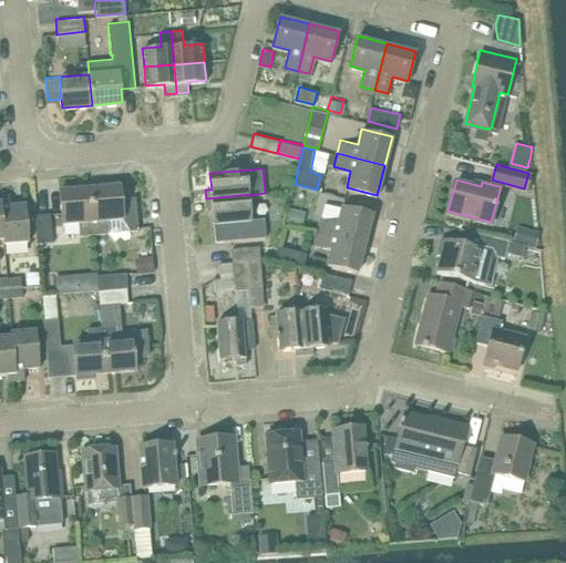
[(121,184),(90,186),(94,232),(107,231),(106,218),(123,217),(131,228),(129,228),(130,229),(140,229),(136,195),(122,196),(121,184)]
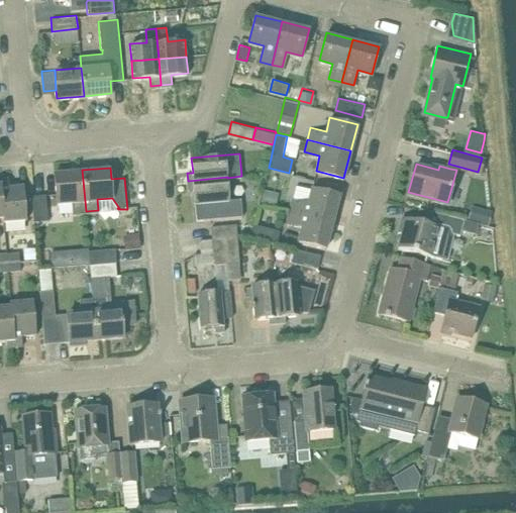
[(269,168),(266,179),(288,185),(291,173),(289,173),(269,168)]
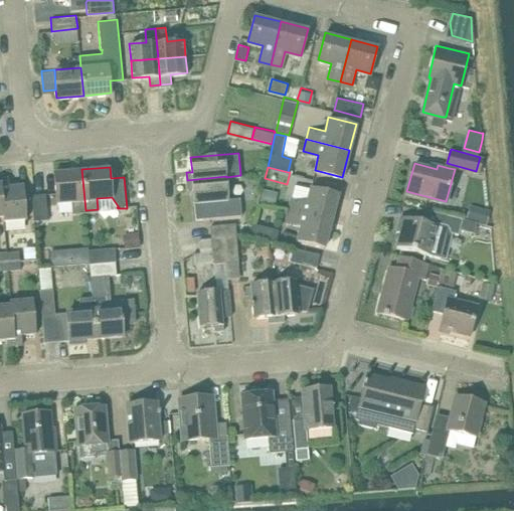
[(86,210),(81,169),(54,171),(57,201),(71,200),(72,211),(86,210)]
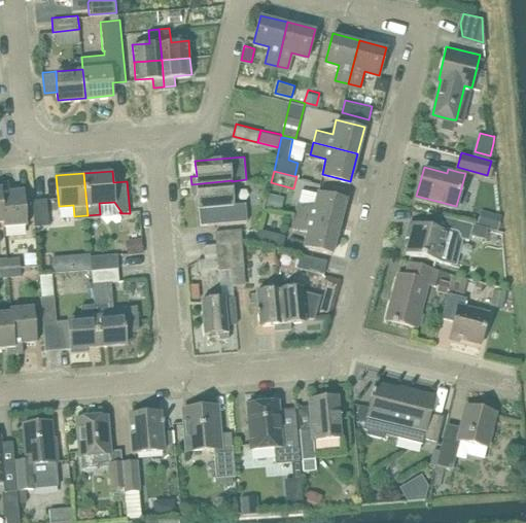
[(8,179),(1,180),(5,224),(28,223),(25,187),(9,189),(8,179)]
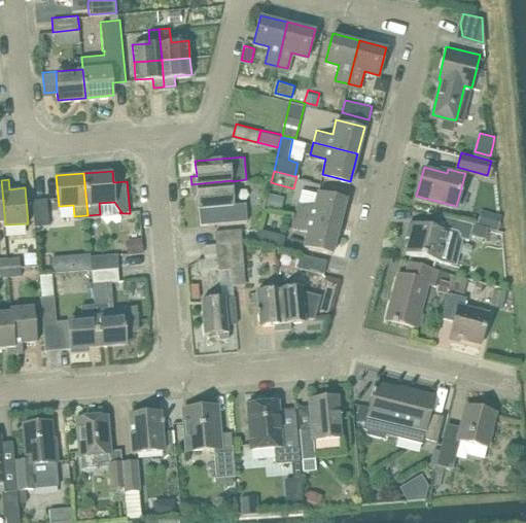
[(234,202),(232,181),(232,180),(191,184),(191,192),(198,192),(201,223),(247,219),(246,201),(234,202)]
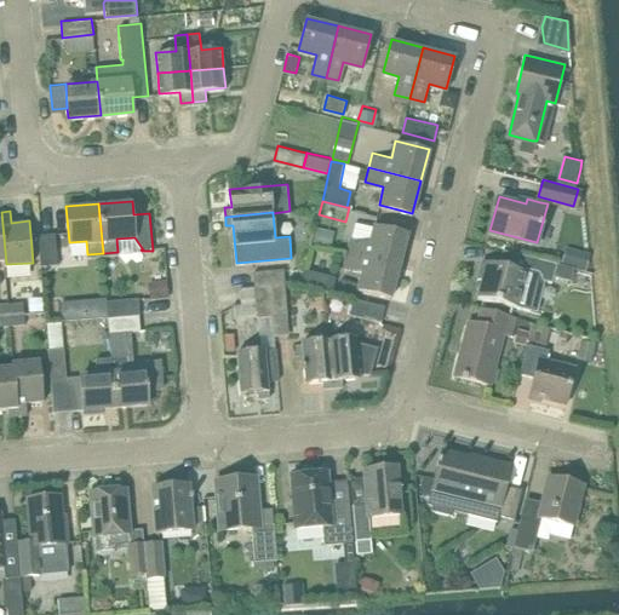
[(338,222),(319,217),(311,243),(331,248),(338,222)]
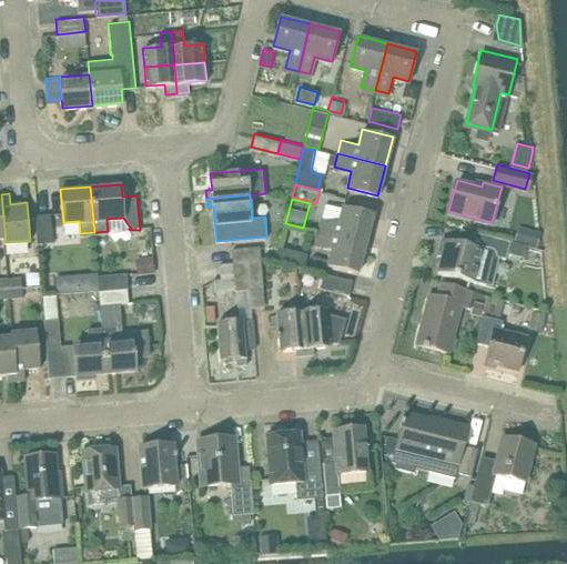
[(321,217),(317,230),(366,242),(373,213),(343,205),(338,221),(321,217)]
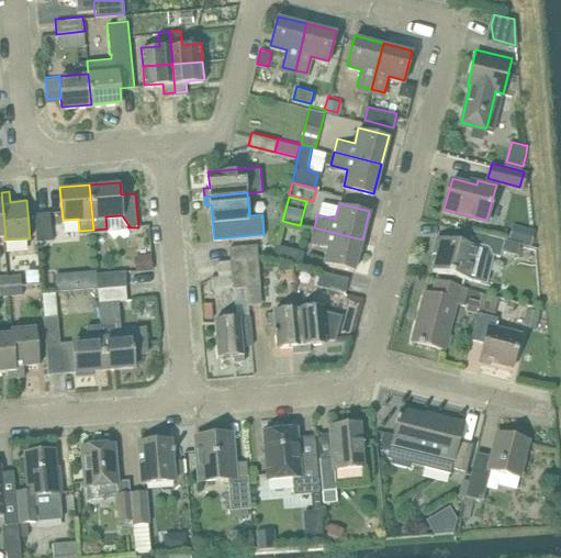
[(35,212),(37,241),(53,240),(51,211),(35,212)]
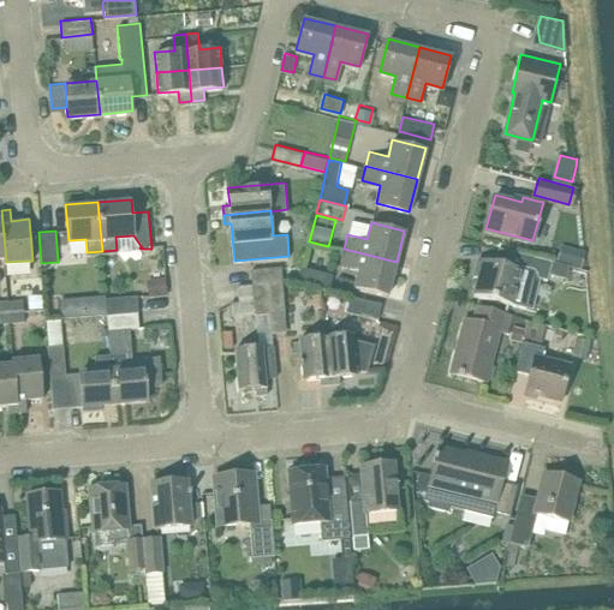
[(582,263),(585,246),(561,240),(556,257),(582,263)]
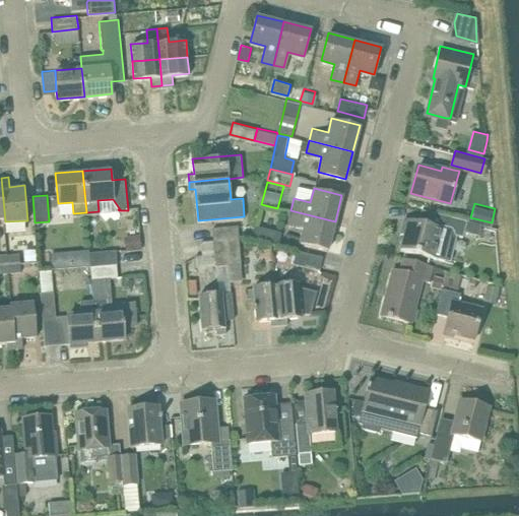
[(429,209),(426,221),(404,216),(401,232),(405,233),(401,247),(449,259),(455,233),(463,235),(464,230),(478,234),(481,222),(429,209)]
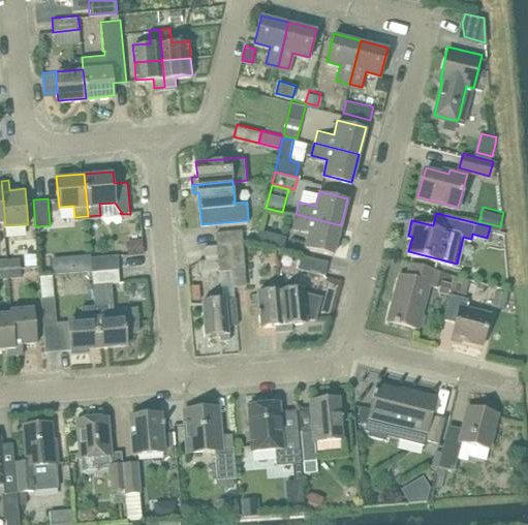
[(341,225),(296,214),(292,226),(309,230),(305,245),(313,247),(334,252),(341,225)]
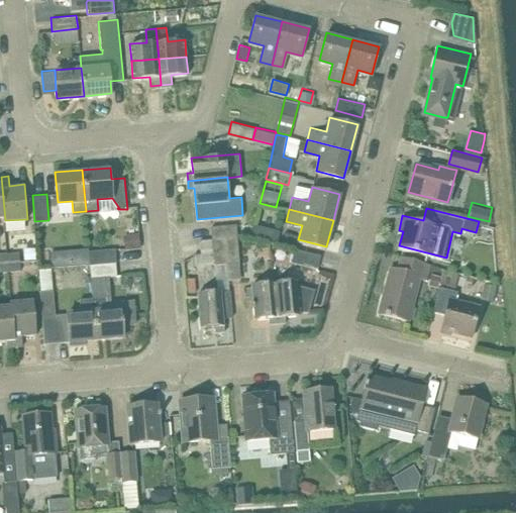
[(225,236),(237,235),(236,223),(211,225),(212,237),(225,236)]
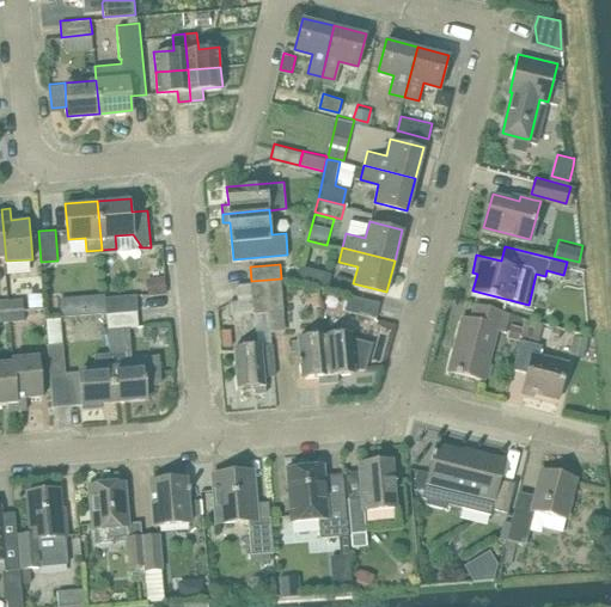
[(334,273),(303,264),(299,279),(330,287),(334,273)]
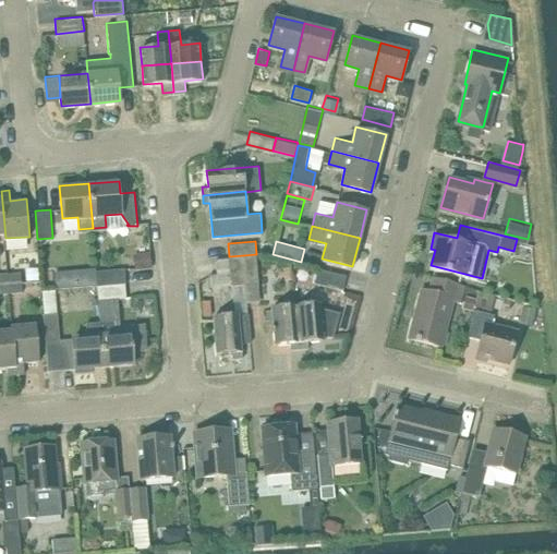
[(138,266),(152,265),(150,252),(137,253),(138,266)]
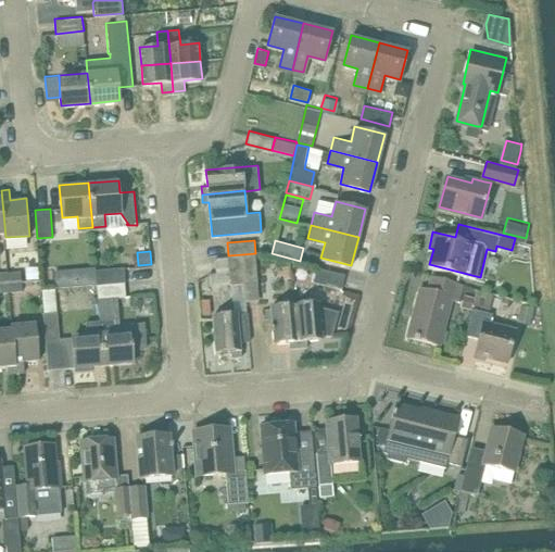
[(255,253),(242,254),(244,281),(259,280),(255,253)]
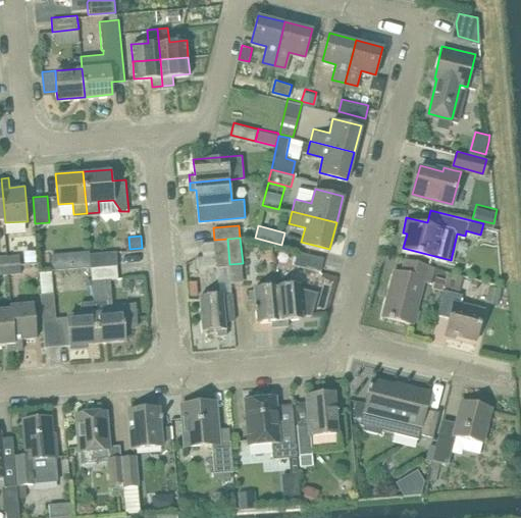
[(214,240),(202,241),(203,254),(215,253),(216,265),(229,264),(227,239),(214,240)]
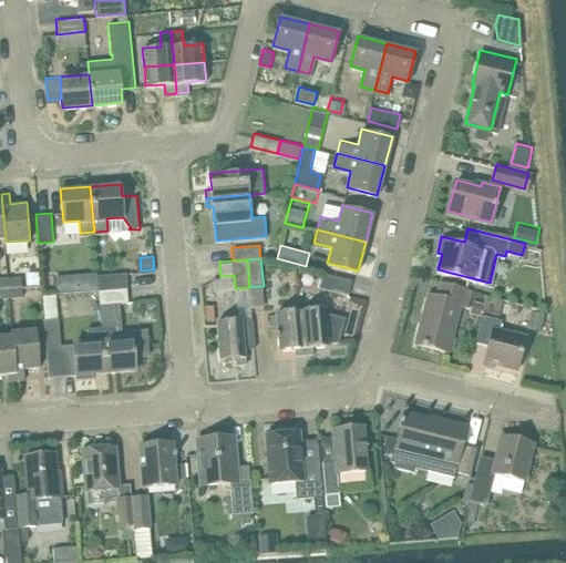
[(99,289),(125,287),(126,287),(125,273),(98,275),(99,289)]
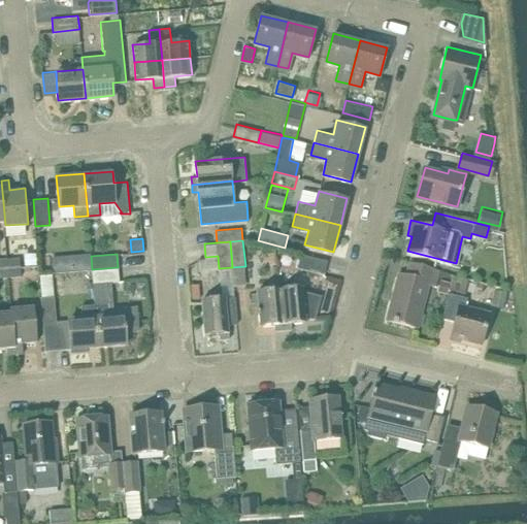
[(328,260),(303,254),(300,266),(325,273),(328,260)]
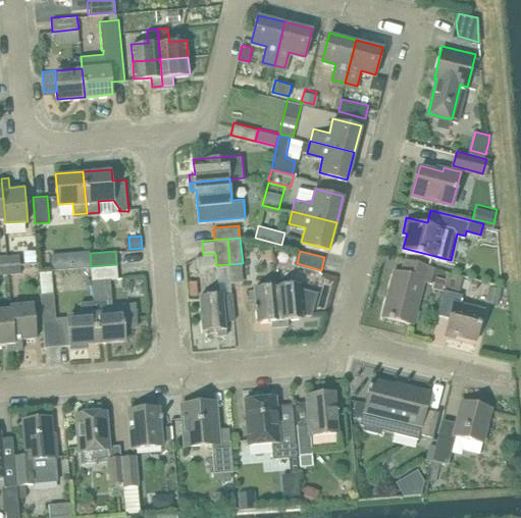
[(90,252),(75,253),(76,267),(91,266),(90,253),(90,252)]
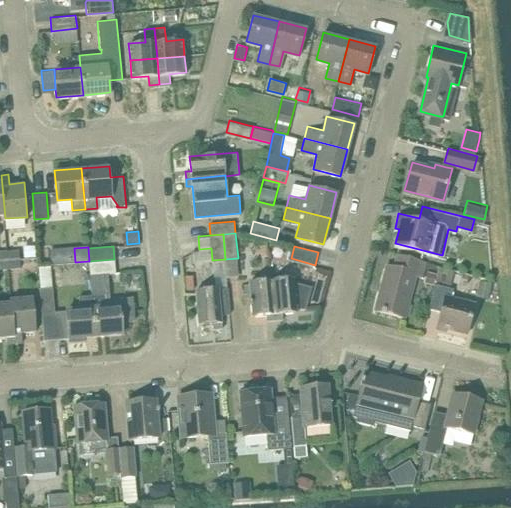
[(17,250),(5,251),(6,259),(18,258),(17,250)]
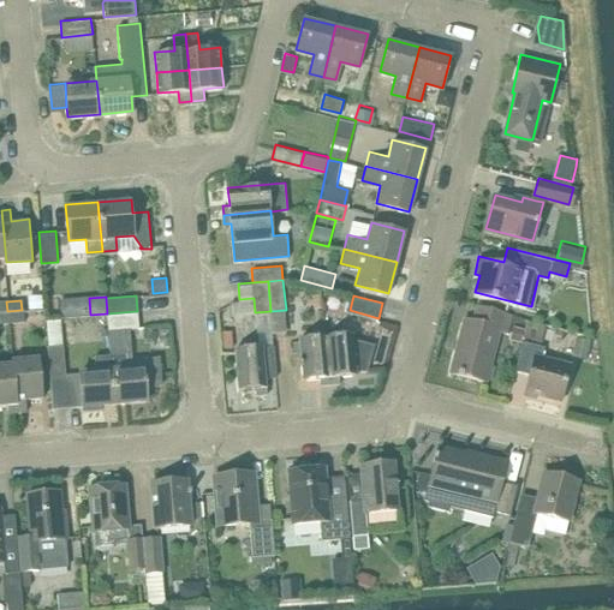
[(487,380),(493,357),(500,329),(505,330),(510,312),(477,304),(474,320),(465,317),(451,370),(487,380)]
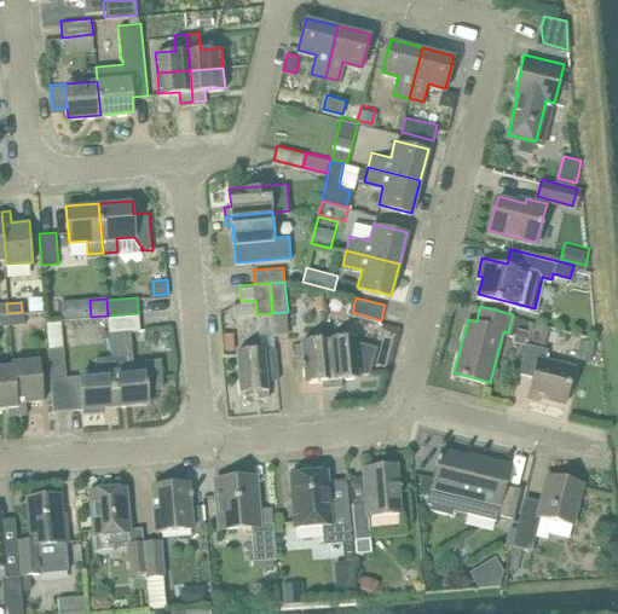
[(23,322),(22,312),(7,313),(7,323),(23,322)]
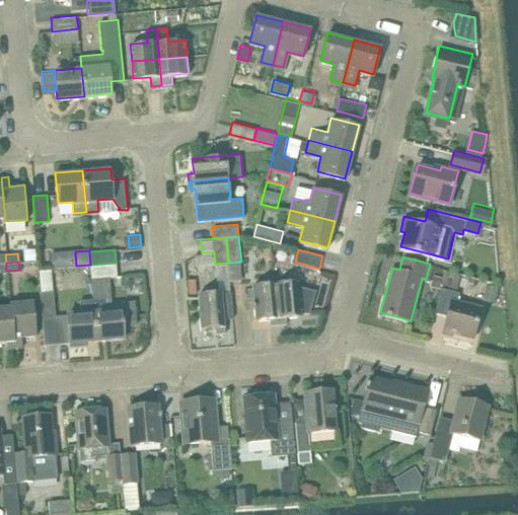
[(115,263),(90,265),(91,278),(116,276),(115,263)]
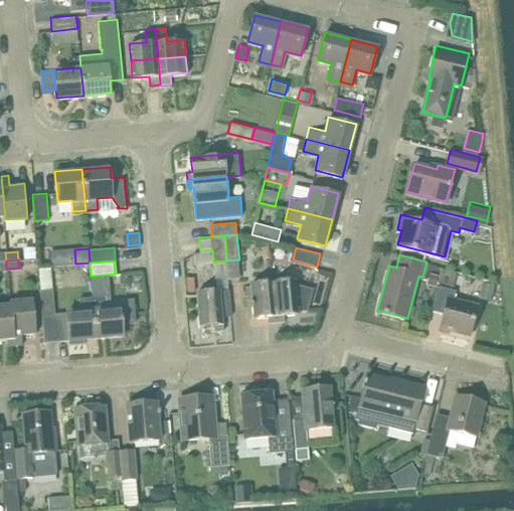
[(444,267),(441,280),(456,284),(460,271),(444,267)]
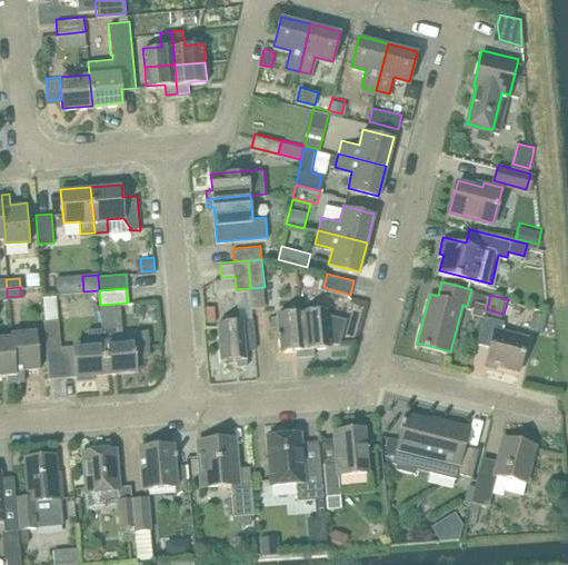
[(475,300),(472,310),(484,314),(486,303),(475,300)]
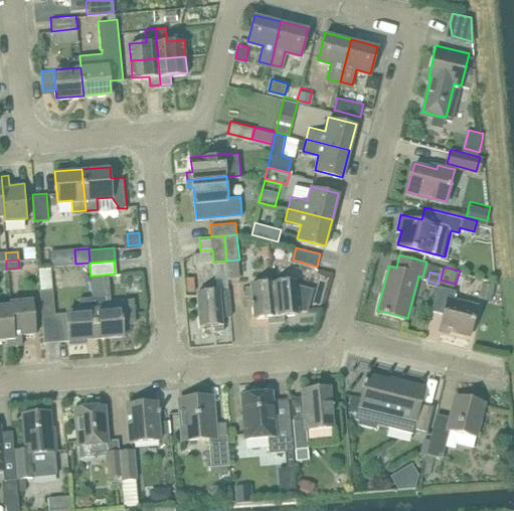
[(272,281),(276,320),(285,319),(284,314),(299,312),(298,310),(308,309),(313,288),(296,283),(296,279),(272,281)]
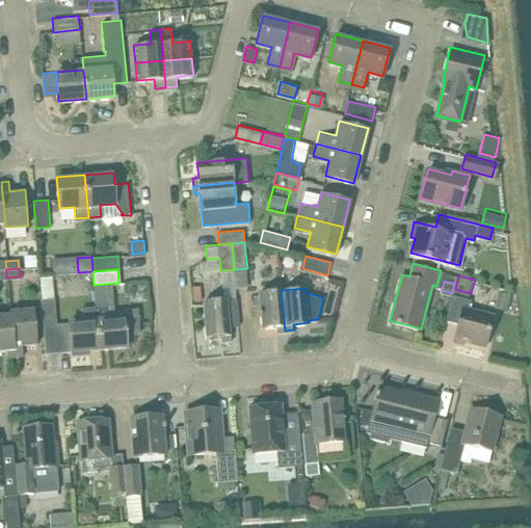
[(497,307),(508,309),(511,291),(501,288),(497,307)]
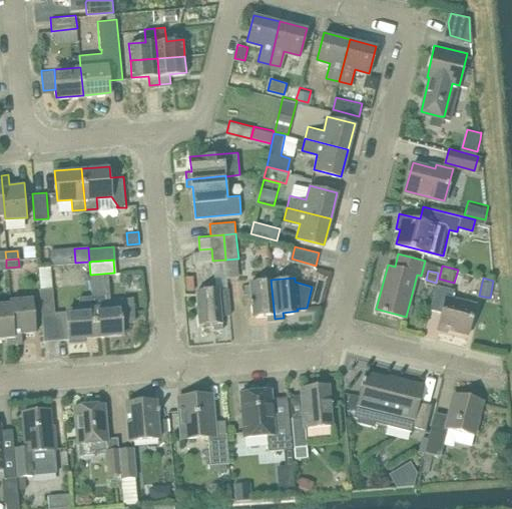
[(275,319),(271,280),(249,282),(252,315),(268,314),(268,320),(275,319)]
